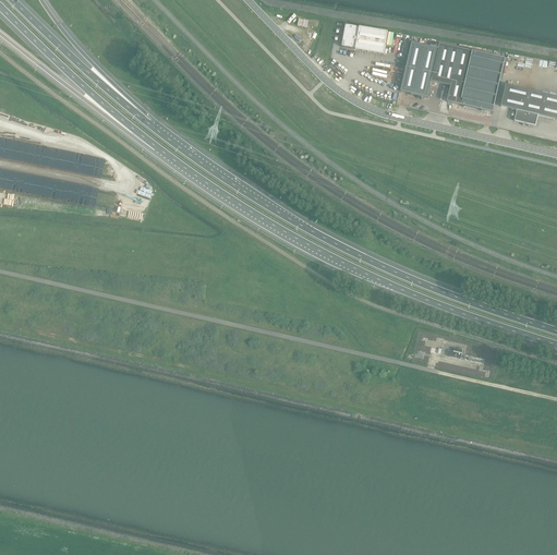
[(288,21),(295,13),(293,11),(286,19),(288,21)]
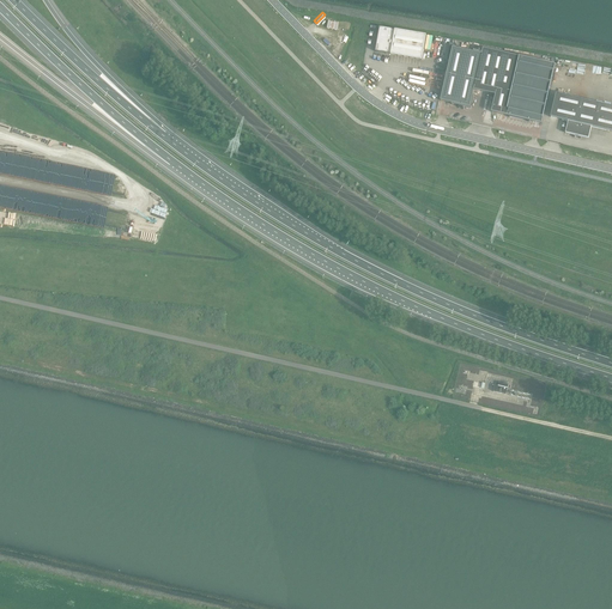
[(420,56),(425,32),(379,24),(374,48),(420,56)]
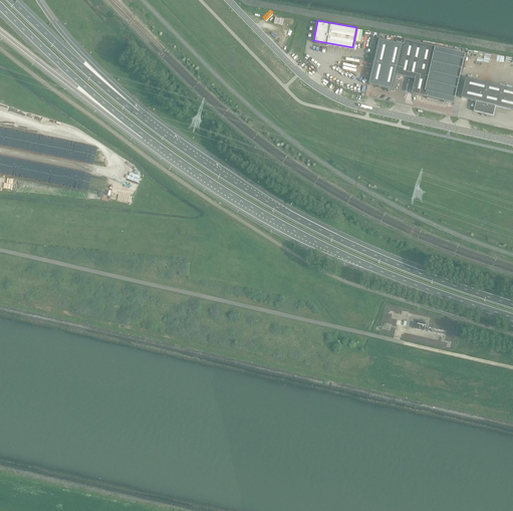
[(378,37),(368,81),(383,85),(382,87),(388,88),(388,86),(393,87),(396,72),(415,77),(411,91),(412,91),(426,94),(443,98),(453,100),(464,52),(404,38),(403,43),(378,37)]
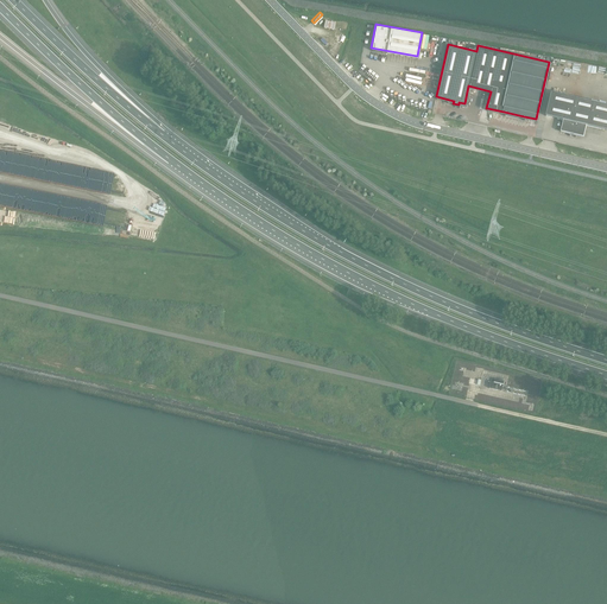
[(606,127),(606,102),(550,90),(545,113),(562,118),(560,128),(582,134),(586,122),(606,127)]
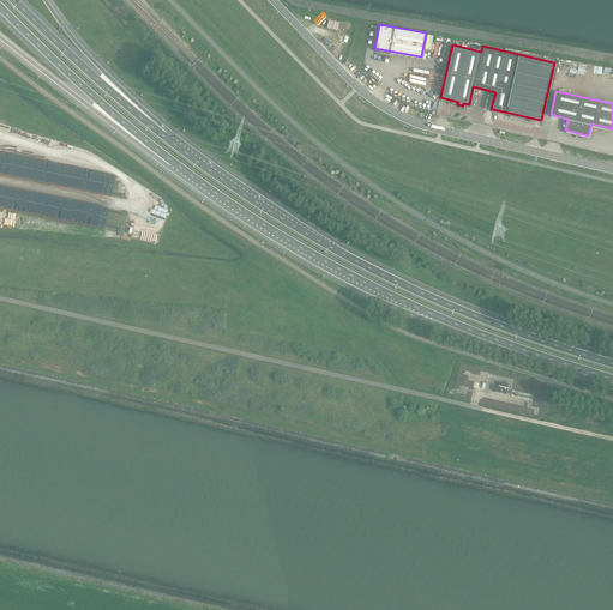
[(494,382),(493,390),(506,392),(508,382),(499,380),(498,384),(494,382)]
